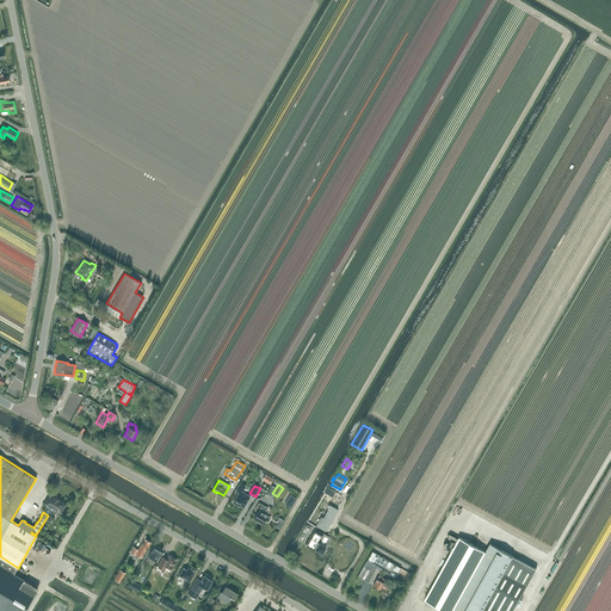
[(240,491),(233,503),(239,506),(240,505),(244,507),(247,501),(246,501),(247,499),(248,500),(251,497),(240,491)]
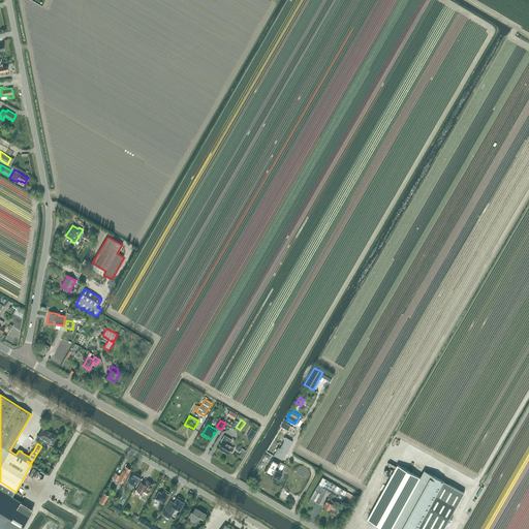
[(53,444),(58,436),(44,428),(39,436),(40,437),(37,442),(43,445),(47,440),(53,444)]
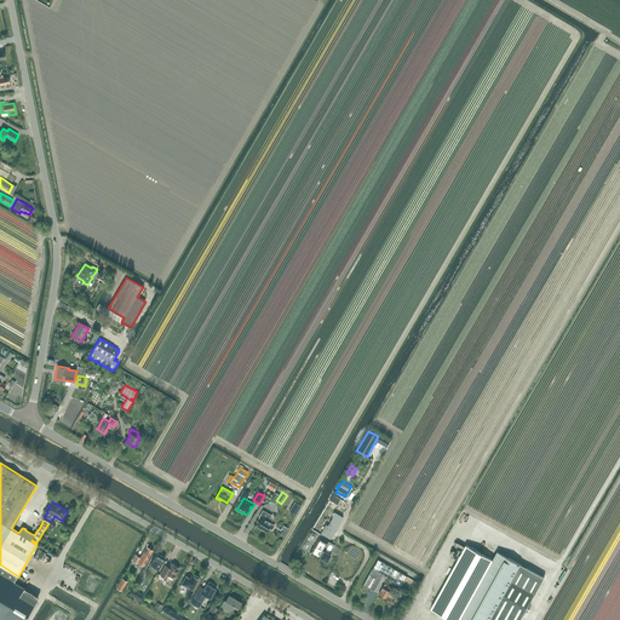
[(296,501),(290,511),(296,515),(302,505),(296,501)]
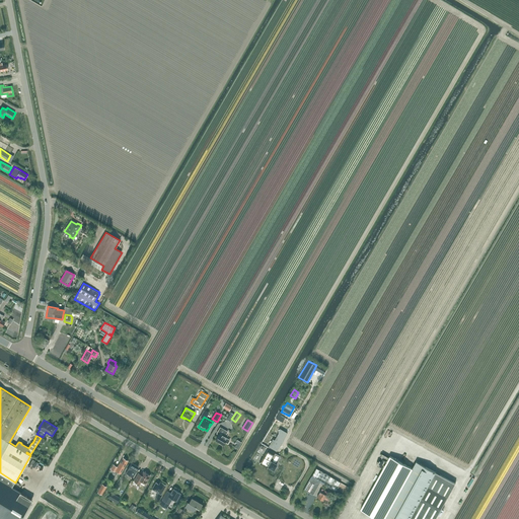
[(216,434),(218,435),(216,440),(223,445),(225,442),(227,443),(229,440),(227,438),(225,437),(228,432),(220,428),(216,434)]
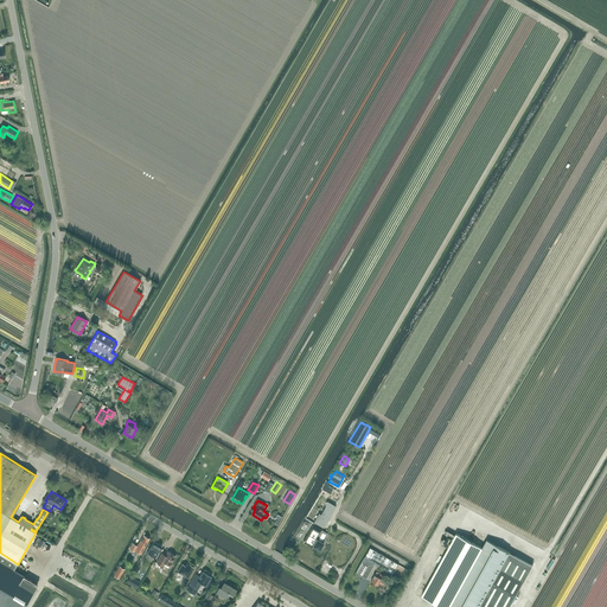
[(324,528),(336,506),(331,504),(328,509),(326,506),(321,515),(319,513),(313,522),(324,528)]
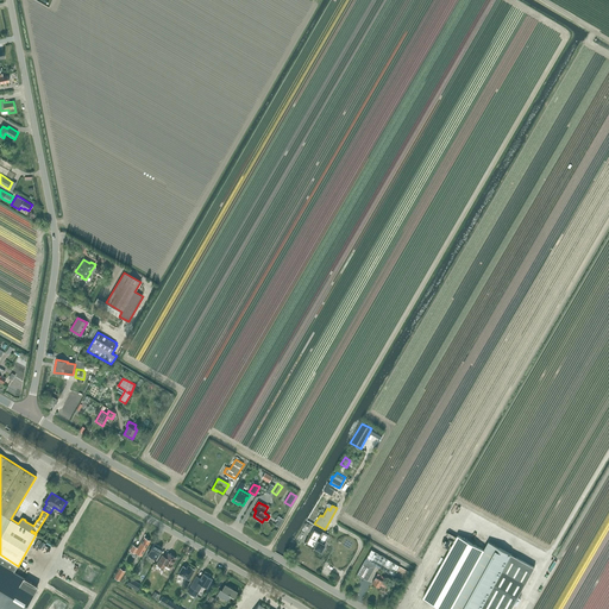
[(318,540),(322,532),(314,527),(305,544),(314,550),(314,547),(321,551),(325,545),(318,540)]
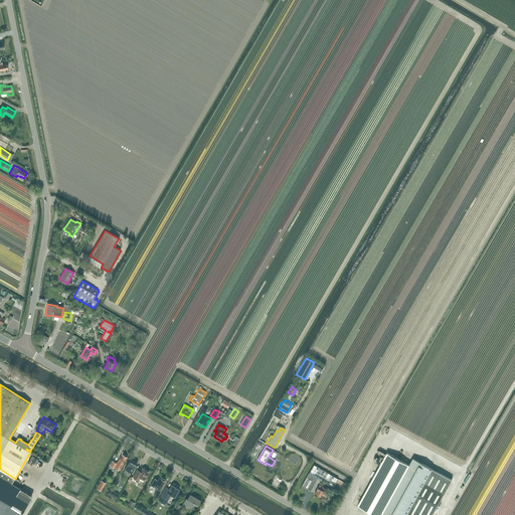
[(409,465),(389,454),(387,453),(358,506),(374,514),(432,514),(445,493),(453,480),(413,458),(409,465)]
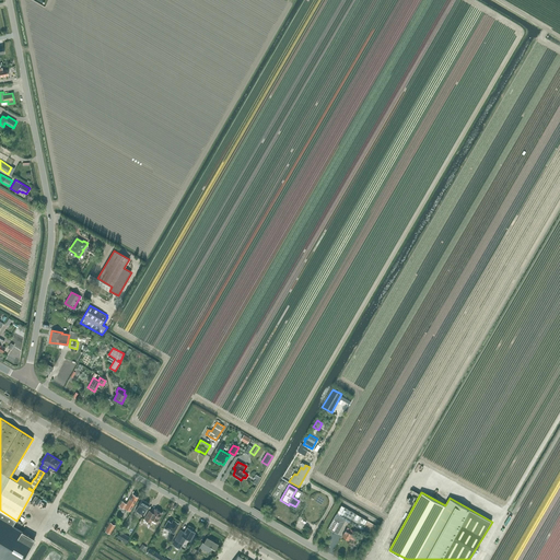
[(125,508),(130,511),(138,497),(132,493),(127,503),(123,501),(119,506),(125,509),(125,508)]
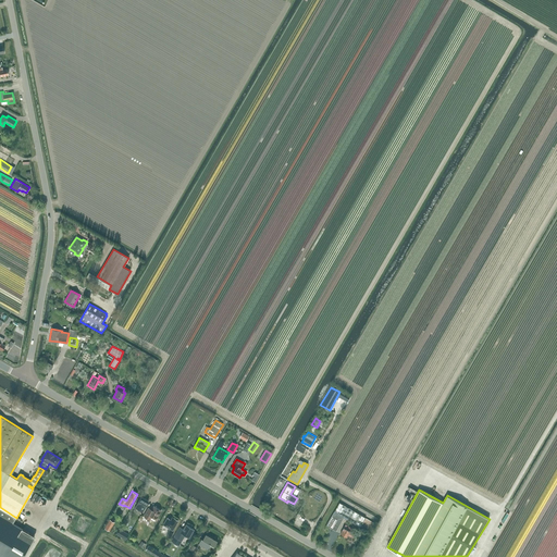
[(494,502),(496,498),(483,492),(482,495),(494,502)]
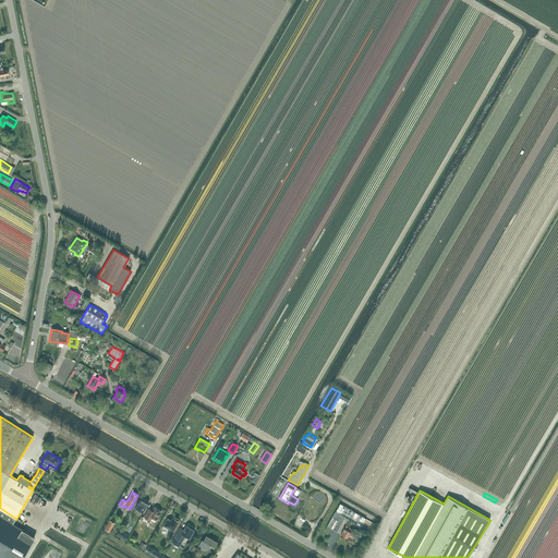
[(148,501),(142,498),(136,508),(143,511),(148,501)]
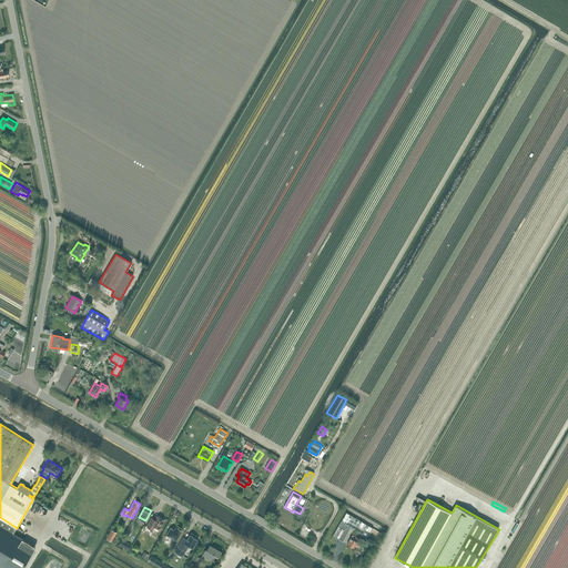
[(381,533),(373,528),(346,513),(341,521),(333,536),(343,541),(351,527),(367,537),(375,541),(381,533)]
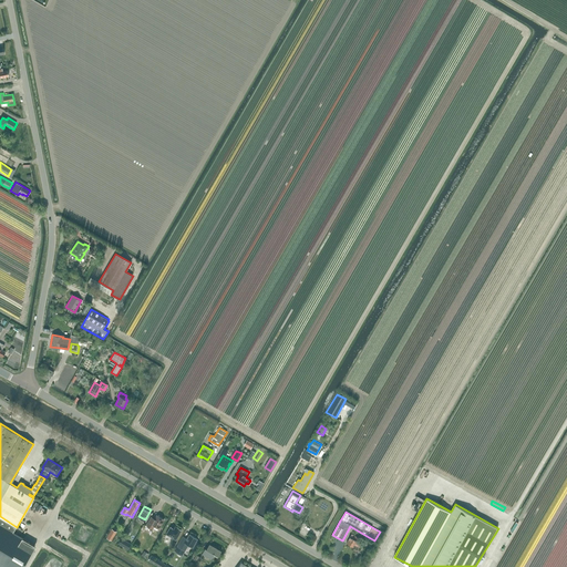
[(154,526),(158,528),(164,519),(157,515),(154,519),(152,517),(147,525),(152,528),(154,526)]
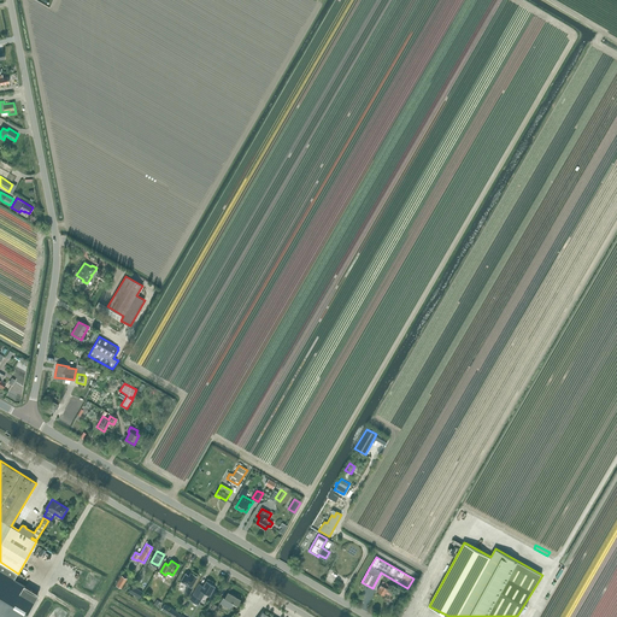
[(18,574),(0,562),(0,616),(24,616),(39,594),(15,579),(18,574)]
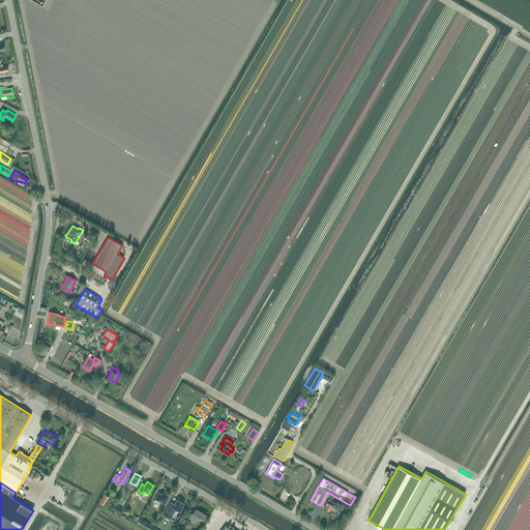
[(155,500),(165,505),(170,495),(166,493),(164,492),(163,494),(159,493),(155,500)]
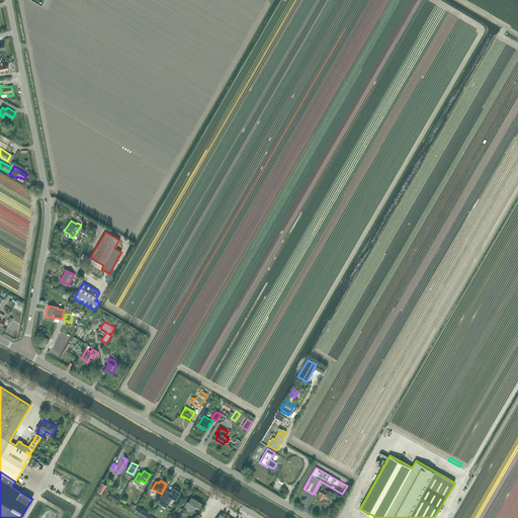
[(102,494),(107,486),(101,483),(97,491),(102,494)]
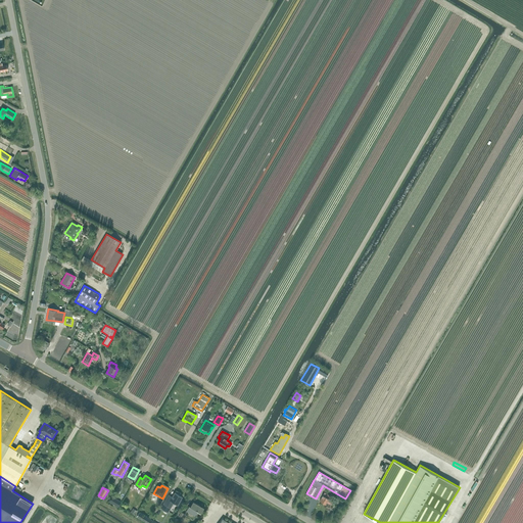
[(174,503),(178,505),(182,496),(175,492),(173,496),(169,494),(163,504),(171,508),(174,503)]
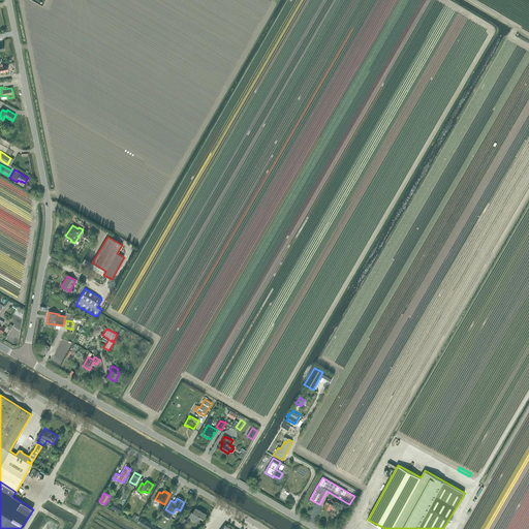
[(337,507),(333,504),(334,501),(330,499),(329,501),(327,500),(323,506),(330,509),(331,508),(335,510),(337,507)]
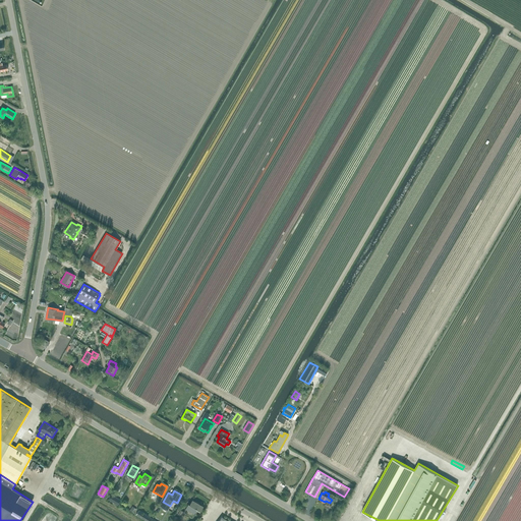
[(470,502),(473,496),(466,493),(463,499),(470,502)]
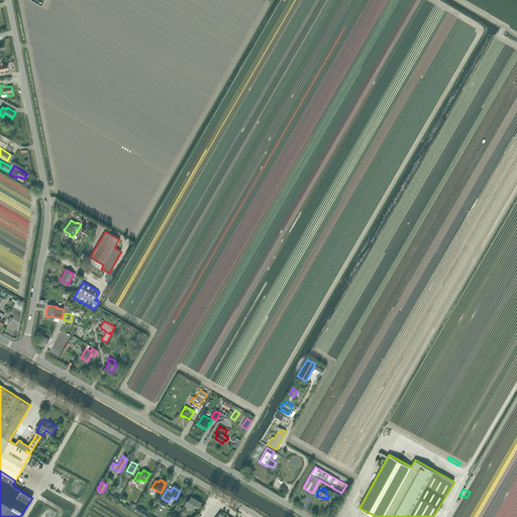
[(111,491),(108,496),(117,501),(120,496),(111,491)]
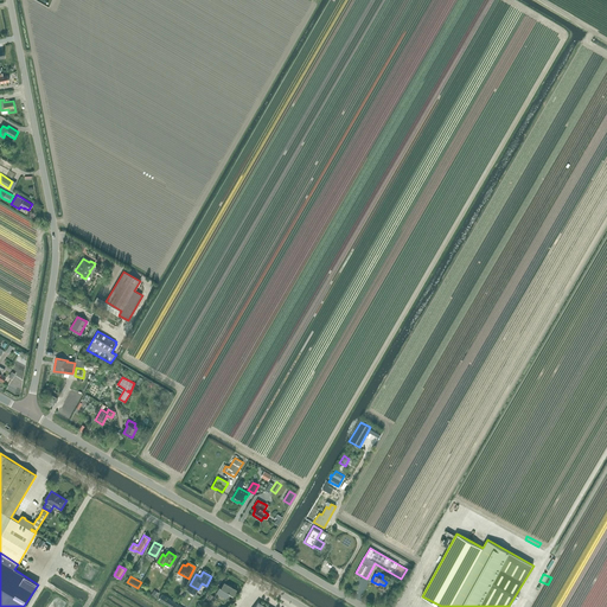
[(237,589),(224,582),(221,587),(219,587),(216,593),(227,599),(229,594),(232,596),(237,589)]
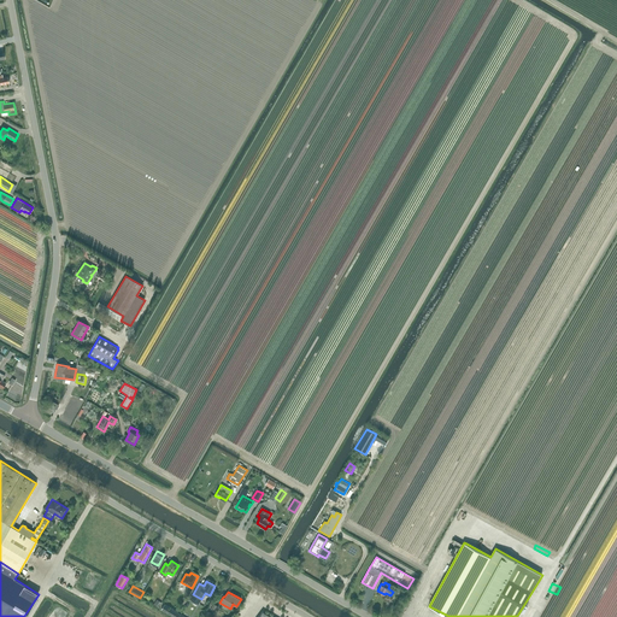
[(545,616),(548,607),(541,603),(536,611),(545,616)]
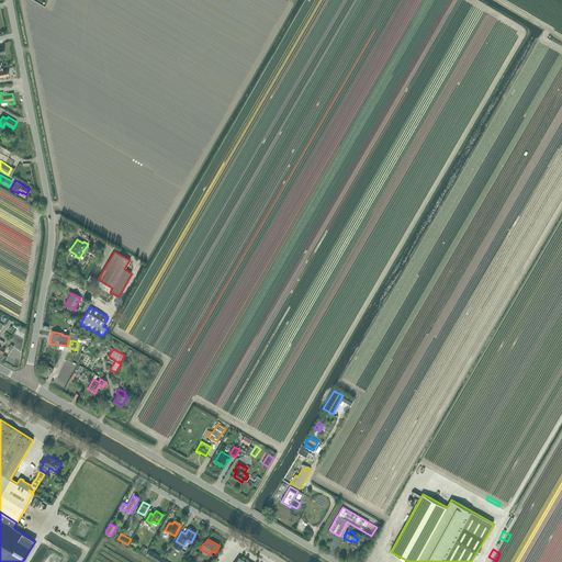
[(146,555),(157,561),(161,561),(165,559),(149,550),(146,555)]
